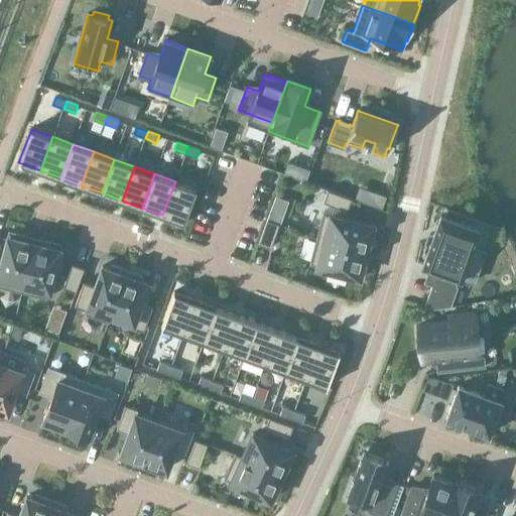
[(175,181),(162,215),(184,223),(197,189),(175,181)]
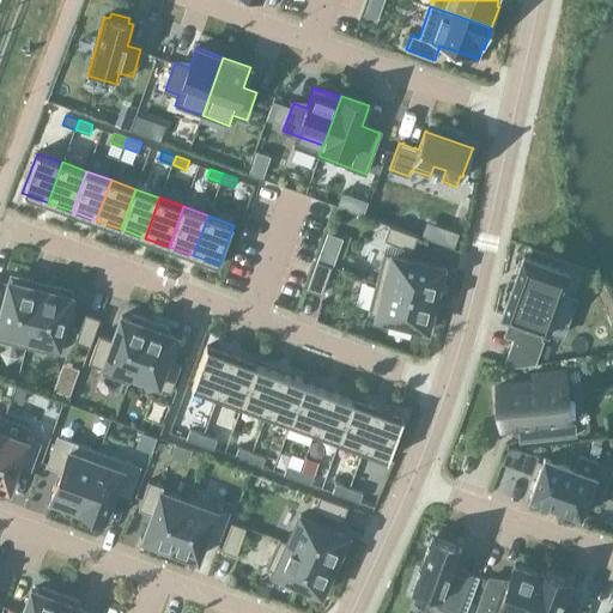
[(389,225),(384,240),(413,250),(418,236),(389,225)]
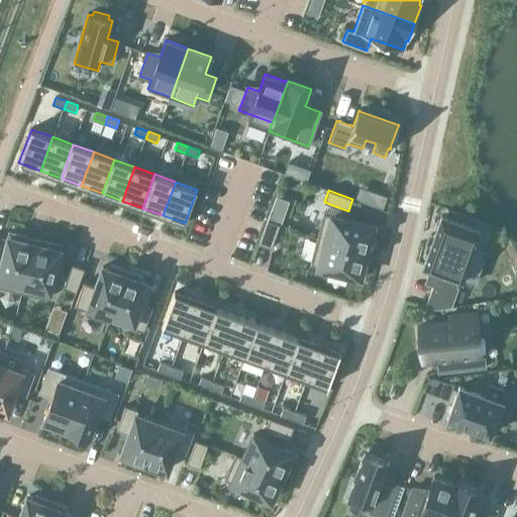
[(324,213),(317,239),(367,251),(370,239),(374,240),(377,226),(324,213)]
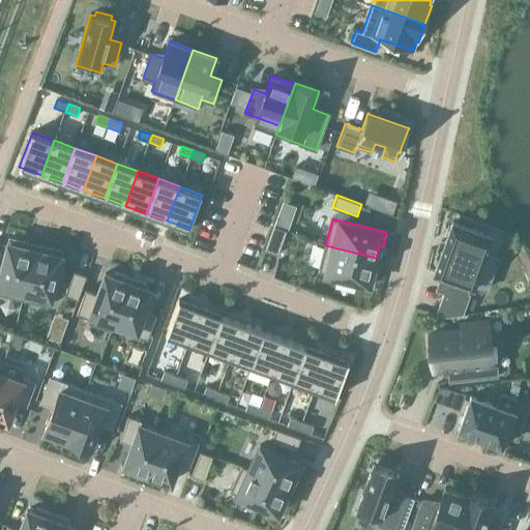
[(492,236),(452,222),(435,272),(451,278),(448,287),(446,286),(437,313),(446,317),(463,314),(470,294),(468,294),(471,286),(473,287),(492,236)]
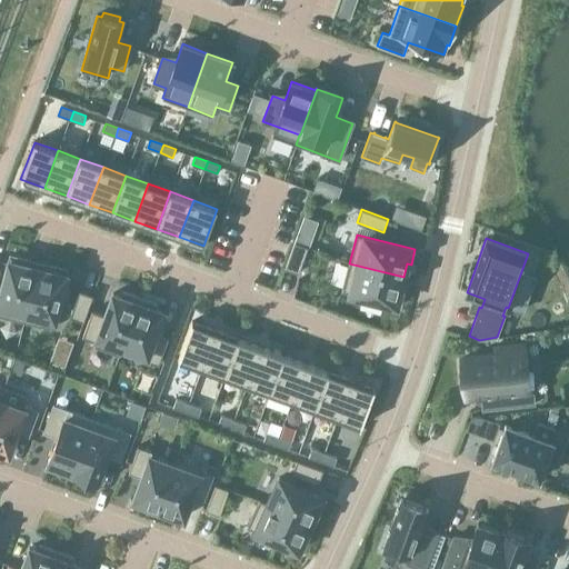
[(285,270),(298,276),(307,249),(293,245),(285,270)]
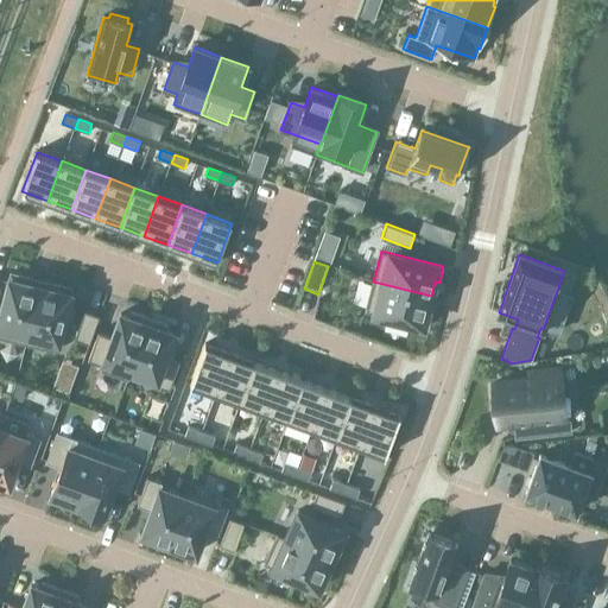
[(42,282),(33,279),(33,278),(11,273),(0,316),(0,328),(27,335),(42,282)]
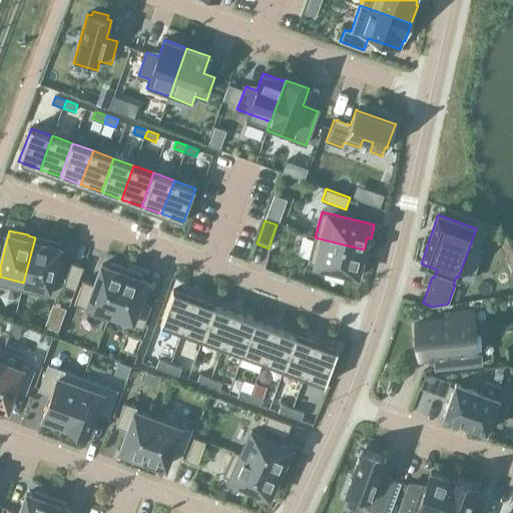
[(35,237),(23,283),(49,289),(60,242),(41,238),(41,239),(35,237)]
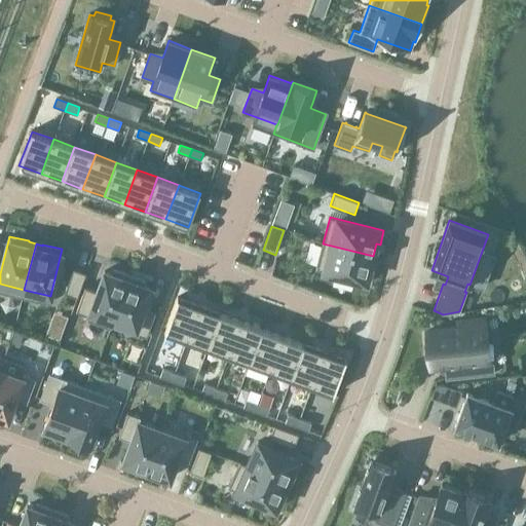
[(323,243),(316,269),(370,284),(374,269),(370,268),(373,256),(323,243)]
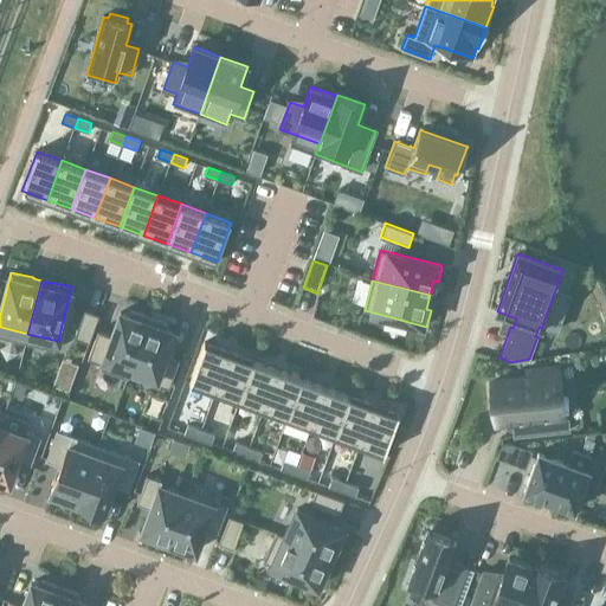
[(89,342),(100,315),(85,309),(75,337),(89,342)]
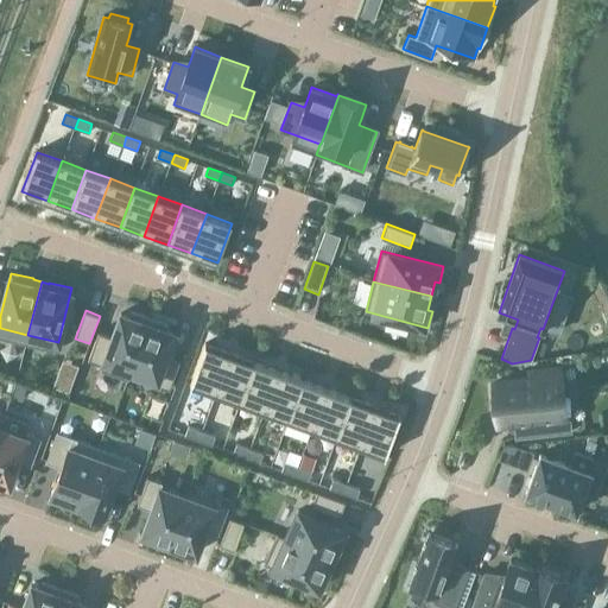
[(150,318),(132,311),(130,317),(121,314),(112,337),(99,333),(88,360),(103,366),(105,361),(131,371),(150,318)]
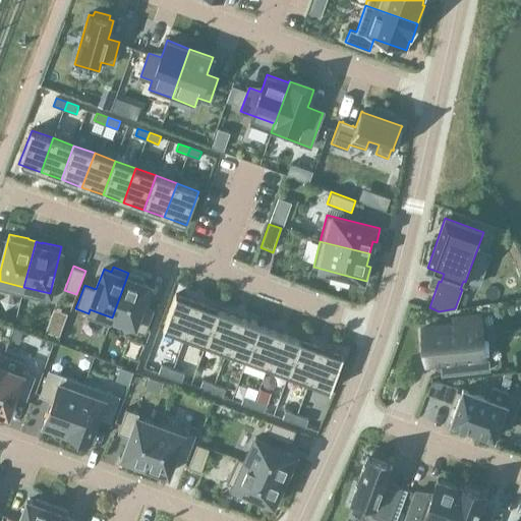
[(128,273),(112,317),(133,326),(132,330),(146,334),(154,310),(142,305),(150,285),(141,283),(143,278),(128,273)]
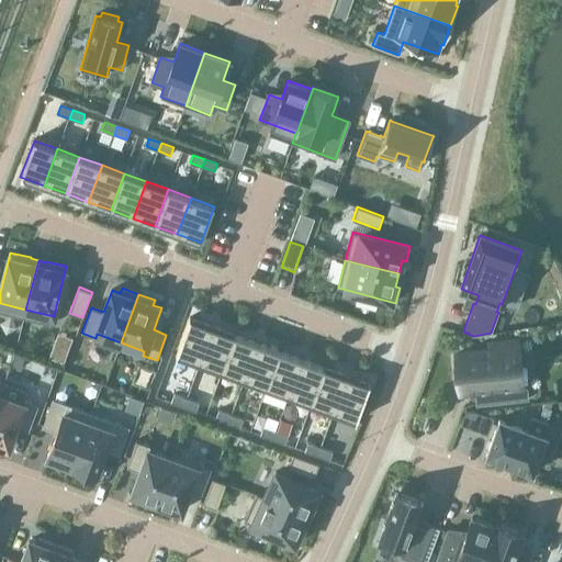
[(190,317),(176,356),(177,356),(178,356),(200,363),(213,327),(191,318),(190,317)]
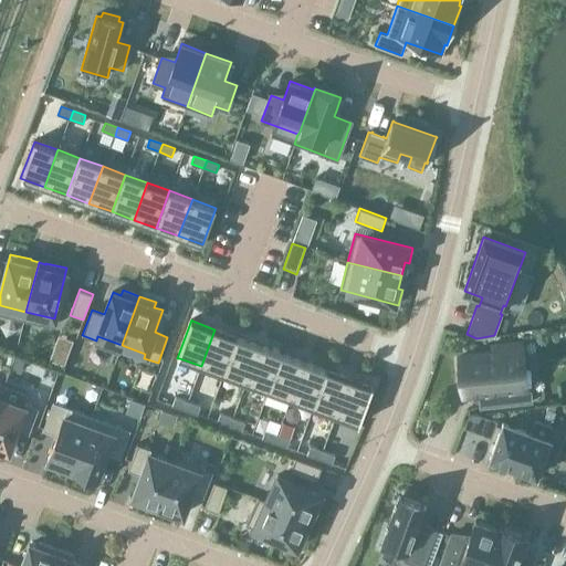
[(215,329),(201,366),(223,374),(237,337),(215,329)]
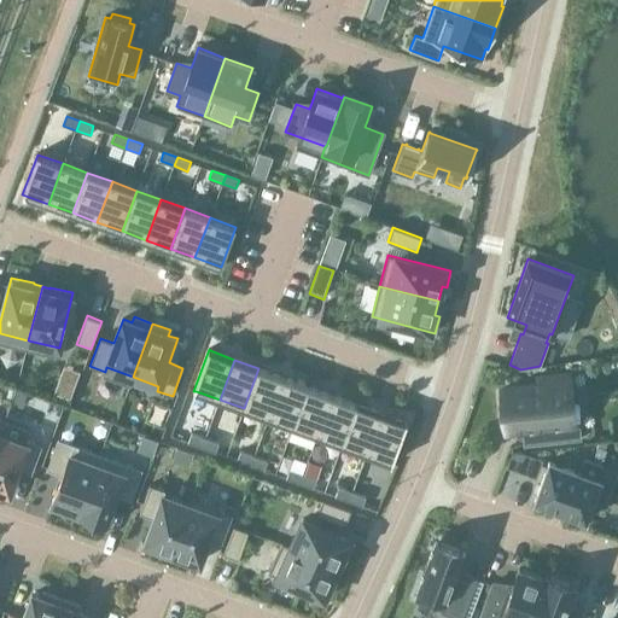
[(258,368),(244,408),(268,418),(283,377),(258,368)]
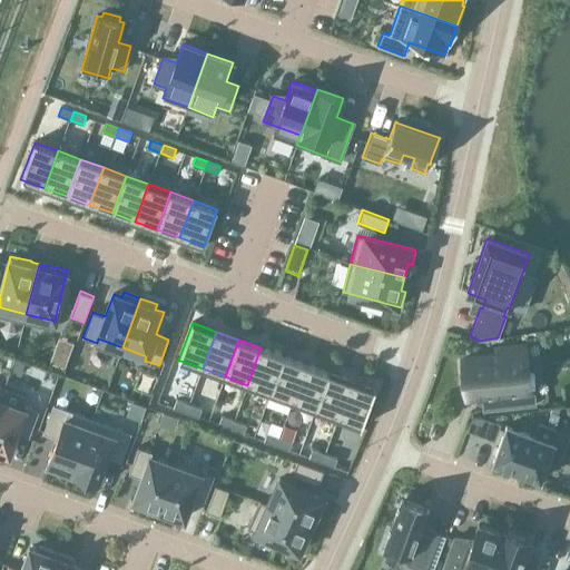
[(498,355),(462,359),(464,375),(463,375),(463,380),(464,380),(467,395),(480,394),(480,396),(481,396),(481,394),(489,393),(491,409),(491,410),(537,405),(537,404),(524,405),(522,377),(533,376),(534,376),(534,373),(531,374),(528,374),(524,346),(498,350),(498,355)]
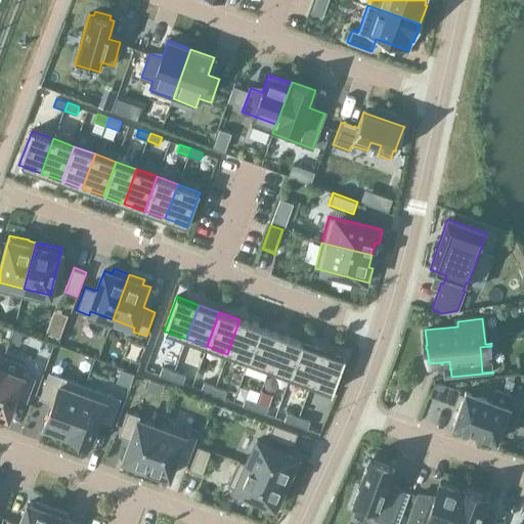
[(239,319),(227,354),(248,361),(261,328),(239,319)]
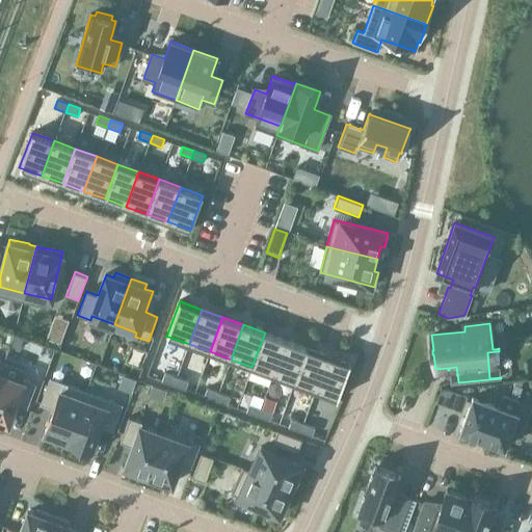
[(265,333),(251,367),(273,375),(286,340),(265,333)]
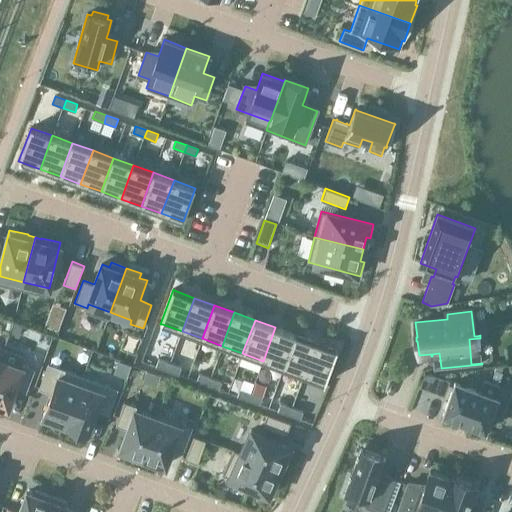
[(275,327),(263,361),(283,368),(295,335),(275,327)]
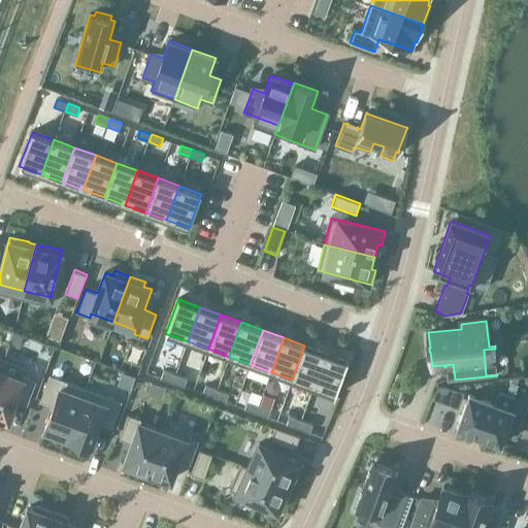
[(304,345),(292,380),(312,387),(326,353),(304,345)]
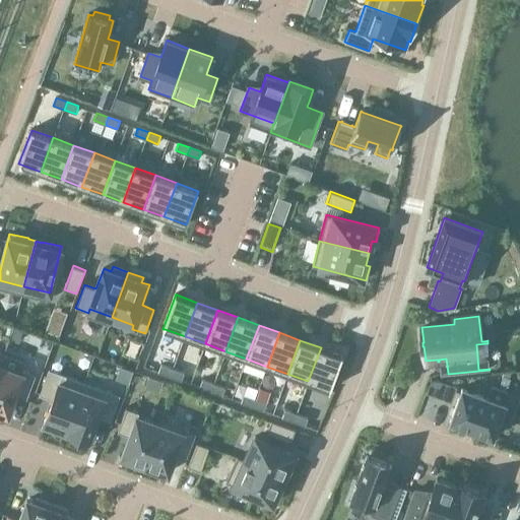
[(321,347),(308,381),(328,389),(330,390),(342,354),(341,354),(321,347)]
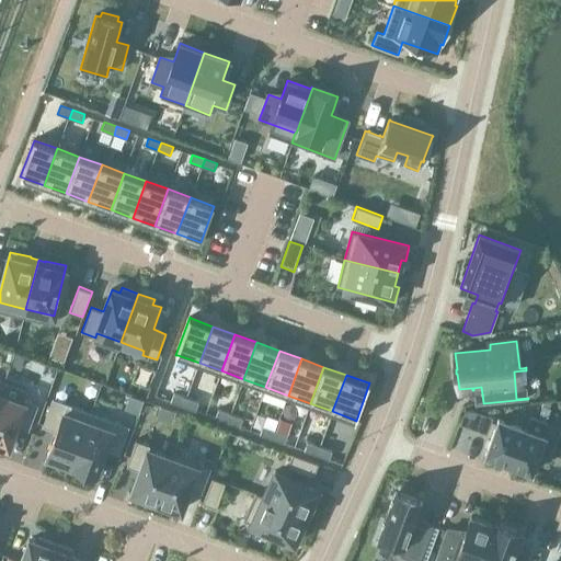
[(174,393),(171,401),(183,405),(186,398),(174,393)]
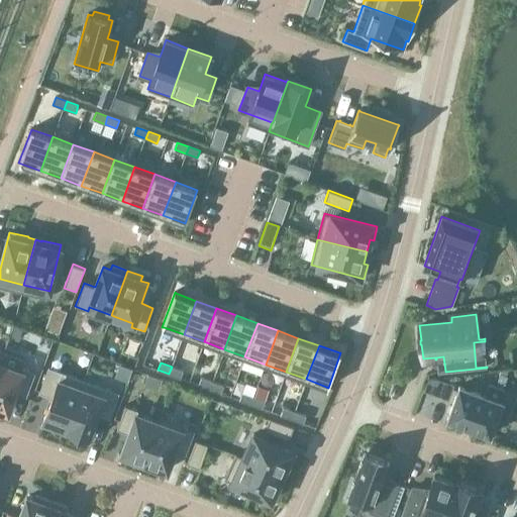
[(0,399),(11,369),(0,364),(0,399)]
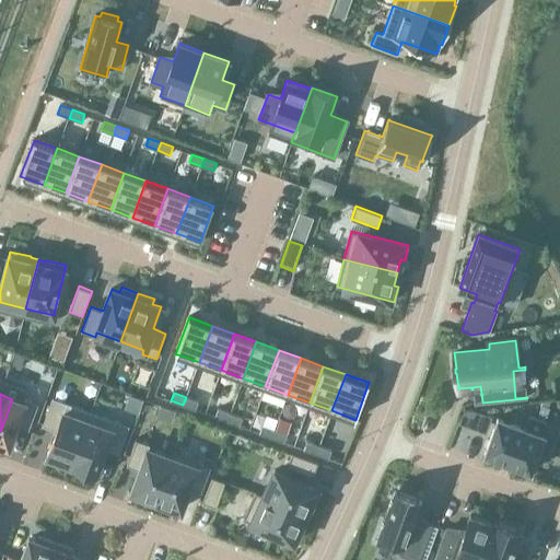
[(186,397),(183,405),(195,410),(198,401),(186,397)]
